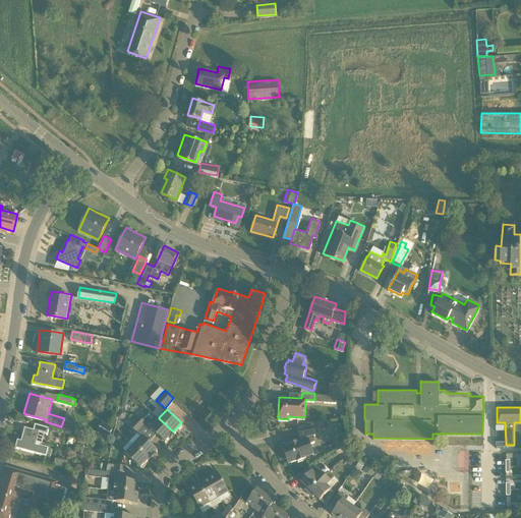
[(158,434),(165,441),(173,432),(159,418),(159,417),(155,413),(152,410),(146,415),(150,419),(154,422),(150,426),(158,434)]
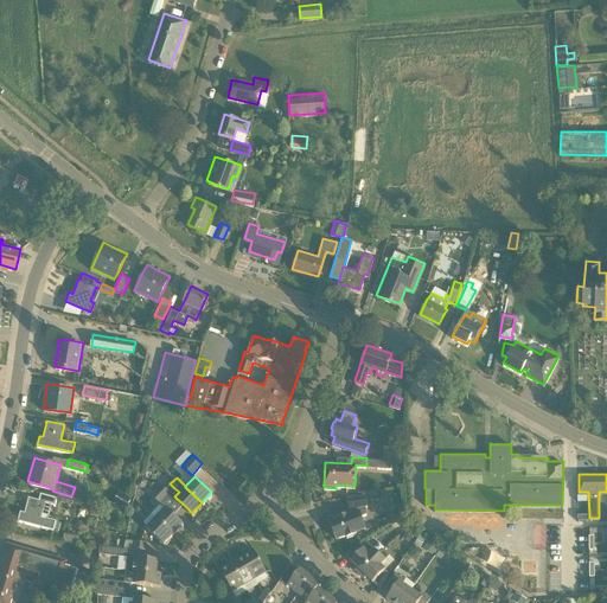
[(171,492),(166,487),(160,482),(155,487),(166,496),(170,492),(171,492)]
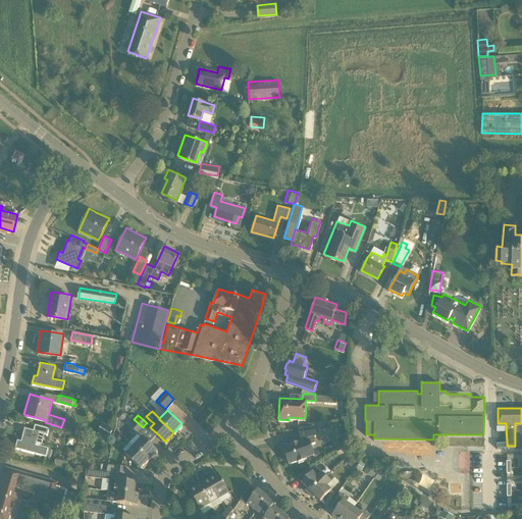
[(143,427),(134,419),(129,424),(139,432),(143,427)]
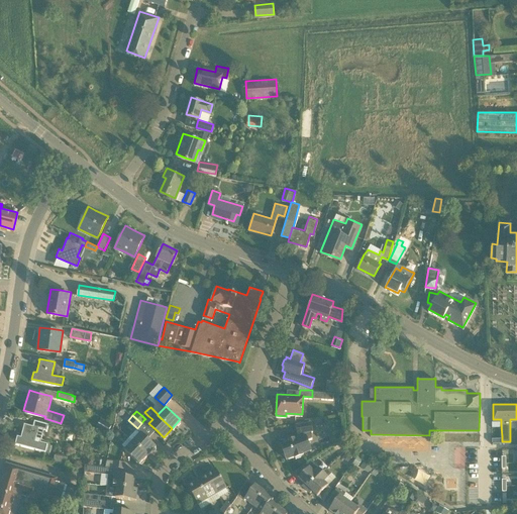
[(17,434),(15,442),(24,444),(45,450),(49,451),(52,444),(47,442),(40,440),(43,428),(46,429),(48,422),(44,421),(34,419),(33,424),(24,422),(20,435),(17,434)]
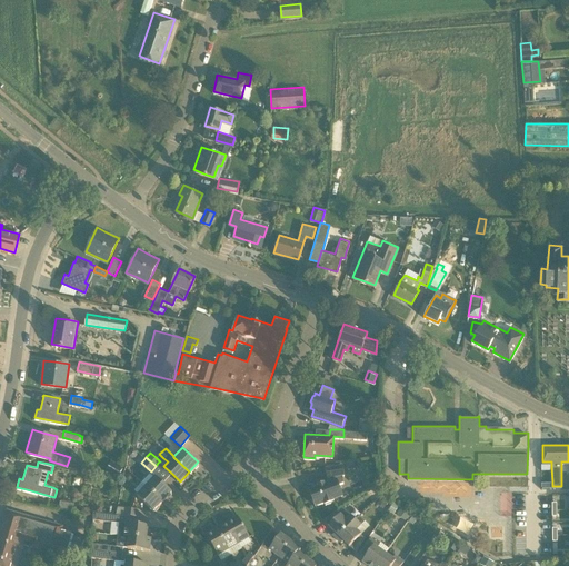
[(318,485),(309,488),(310,493),(310,494),(310,495),(310,496),(310,497),(310,498),(311,498),(311,499),(312,499),(313,500),(315,504),(325,500),(326,504),(333,500),(333,497),(343,494),(339,483),(343,482),(343,475),(345,474),(343,464),(337,465),(326,467),(327,476),(330,475),(331,479),(325,483),(323,480),(322,480),(323,482),(319,484),(318,483),(318,485)]
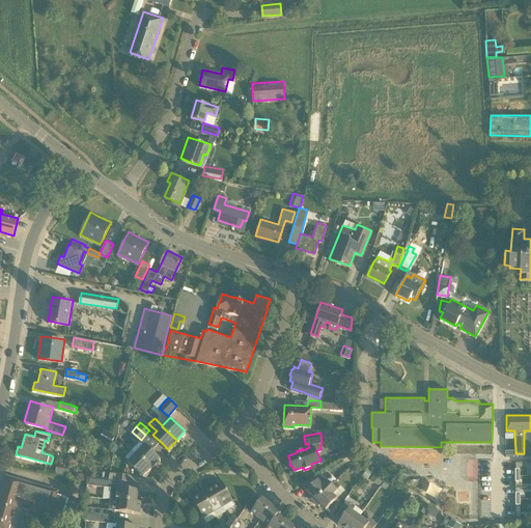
[(137,452),(151,466),(160,456),(152,450),(145,443),(137,452)]
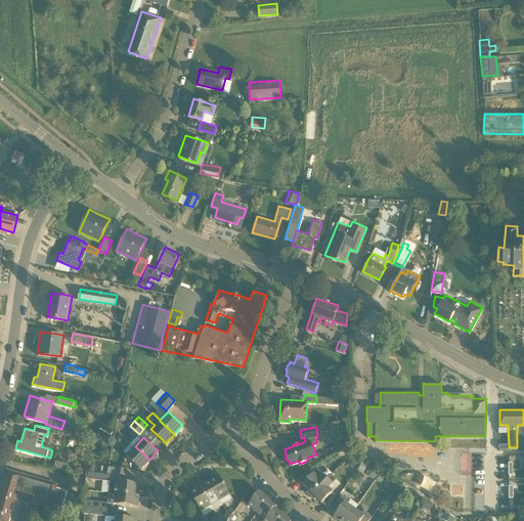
[(141,469),(149,460),(135,446),(126,456),(134,462),(141,469)]
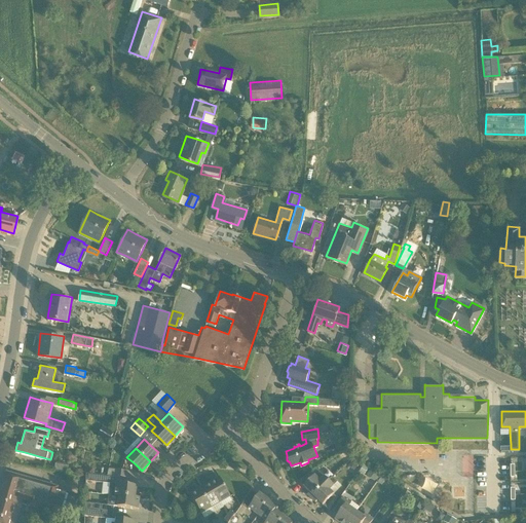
[(55,459),(53,468),(68,471),(70,462),(55,459)]
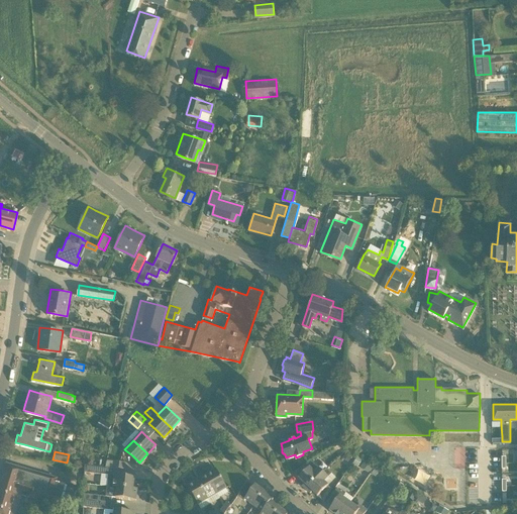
[(111,467),(111,466),(113,466),(125,468),(126,460),(114,459),(107,458),(106,466),(111,467)]
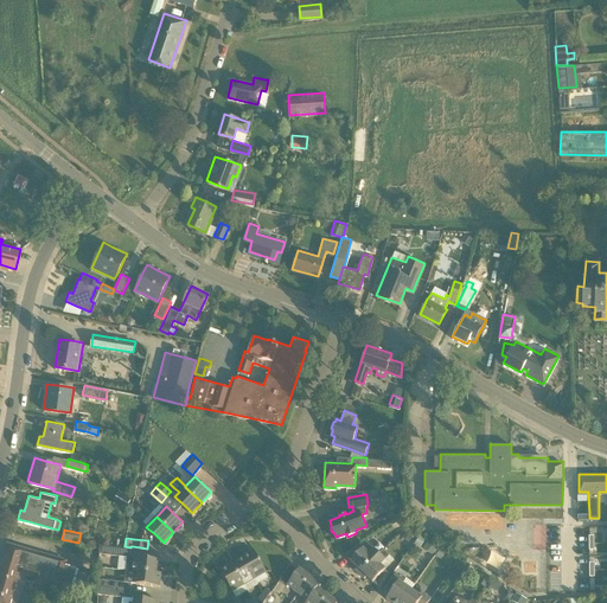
[(359,571),(379,552),(374,546),(365,538),(344,551),(351,558),(350,558),(357,565),(355,568),(359,571)]
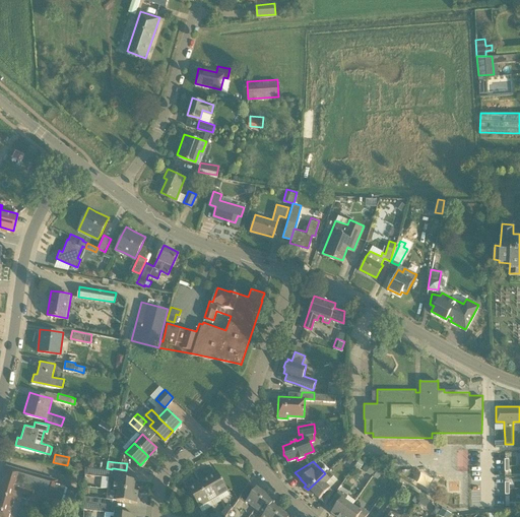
[(0,515),(5,516),(14,516),(21,496),(51,504),(58,479),(28,471),(6,465),(0,487),(0,515)]
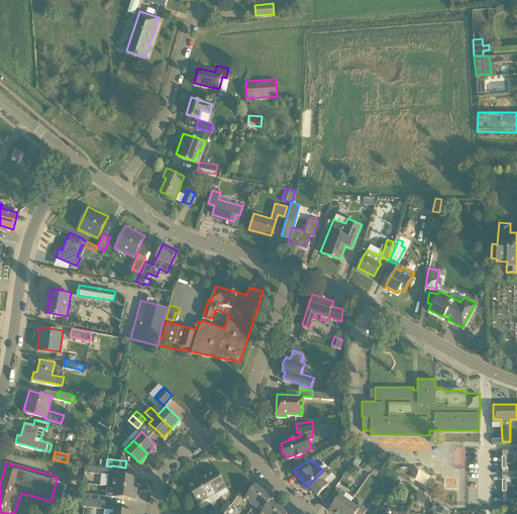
[(111,467),(106,466),(105,467),(99,466),(99,465),(85,464),(85,470),(110,473),(111,467)]
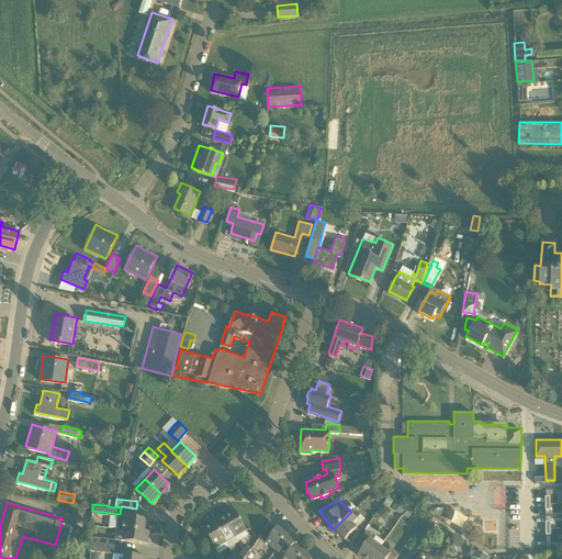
[(355,507),(351,512),(333,529),(337,534),(339,532),(351,543),(358,532),(360,529),(356,526),(352,522),(357,517),(356,516),(360,513),(355,507)]
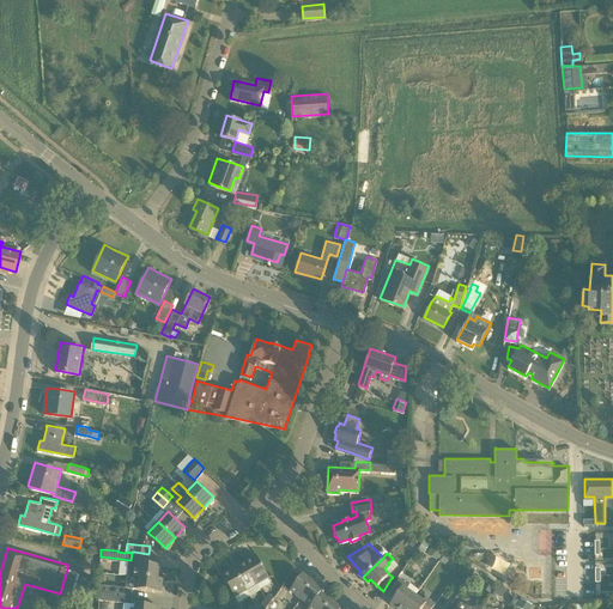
[(509,572),(515,564),(501,553),(495,561),(509,572)]
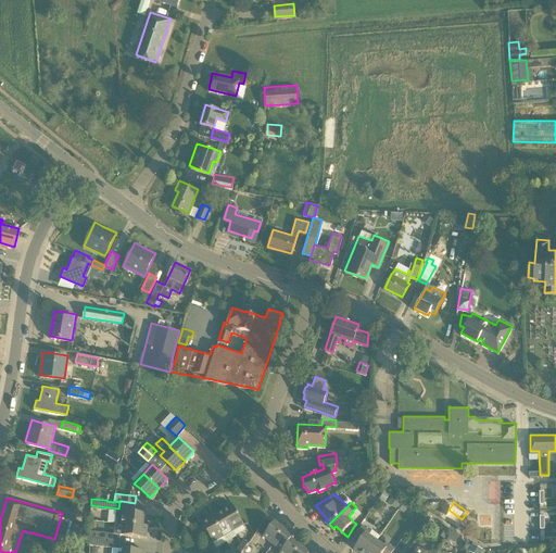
[(222,508),(234,528),(243,522),(232,503),(229,505),(229,504),(222,508)]
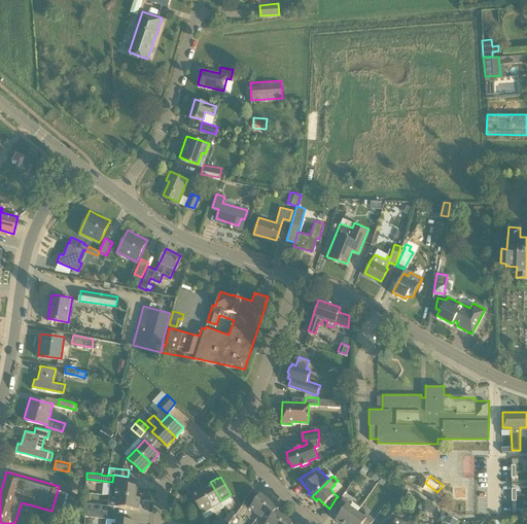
[(201,488),(211,505),(214,512),(224,505),(221,500),(210,482),(204,485),(204,486),(201,488)]
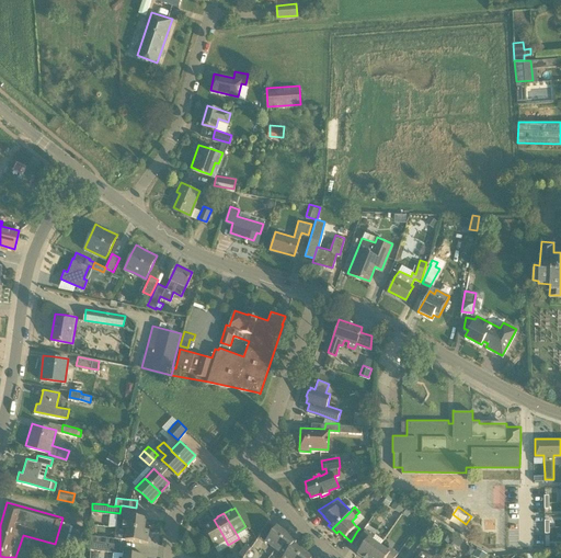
[(145,528),(146,516),(124,514),(117,514),(116,524),(145,528)]
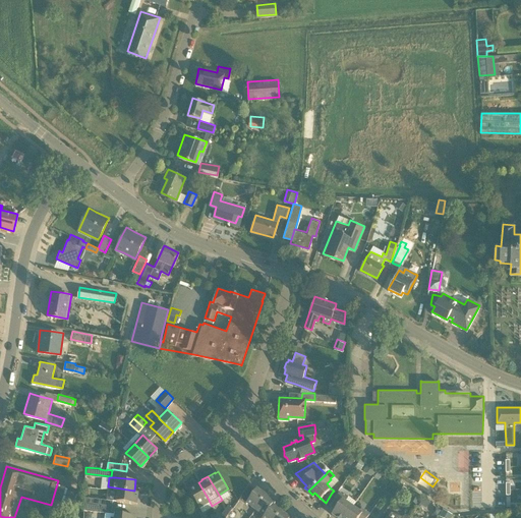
[(481,493),(482,478),(466,478),(466,492),(481,493)]
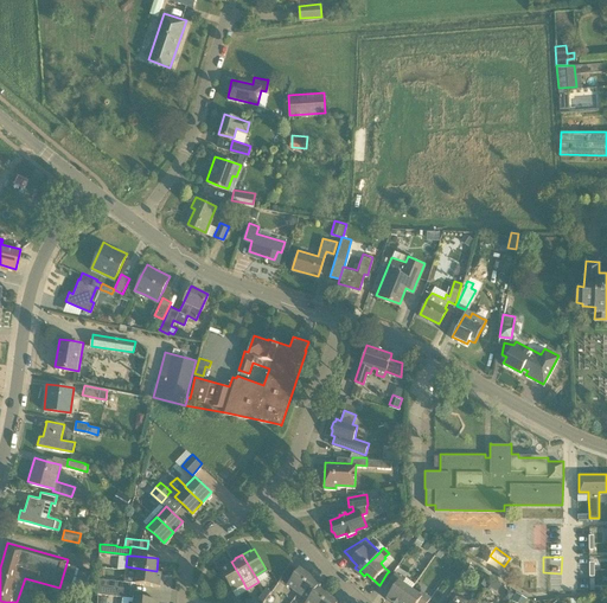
[(231,562),(228,564),(228,563),(219,566),(232,589),(243,582),(231,562)]
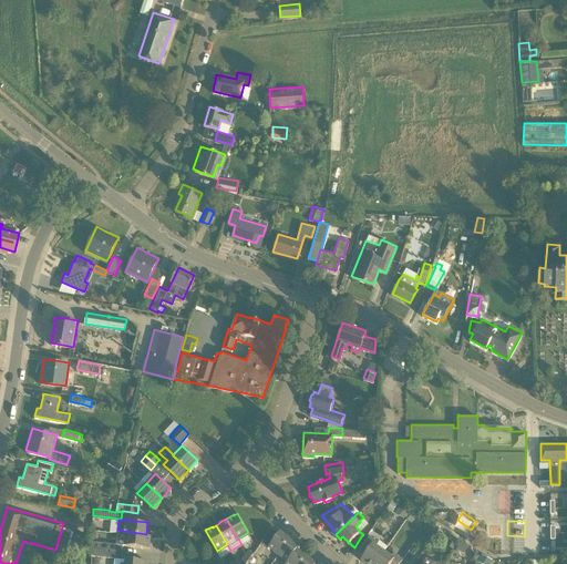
[(261,540),(269,545),(268,546),(274,551),(286,534),(279,530),(278,532),(271,527),(265,536),(261,540)]
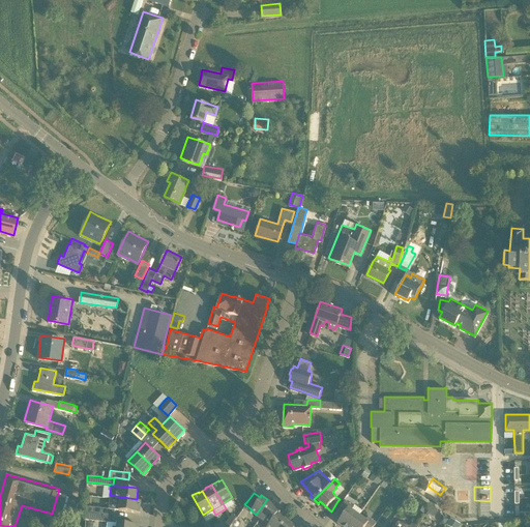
[(114,514),(115,507),(139,510),(141,499),(137,499),(110,495),(109,507),(86,504),(86,510),(114,514)]
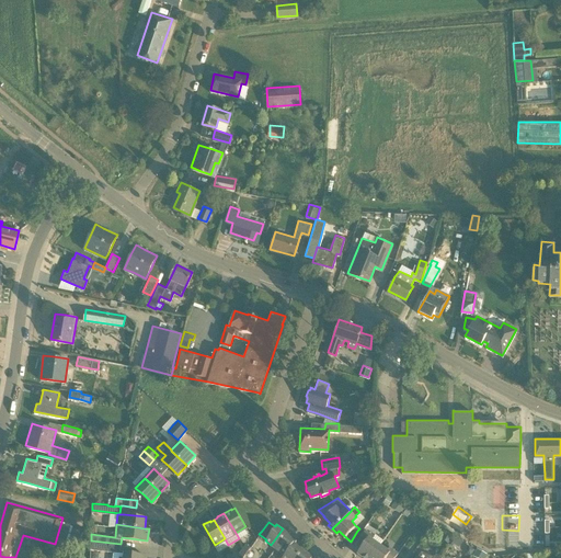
[(275,548),(284,555),(294,542),(296,538),(283,528),(271,545),(275,548)]
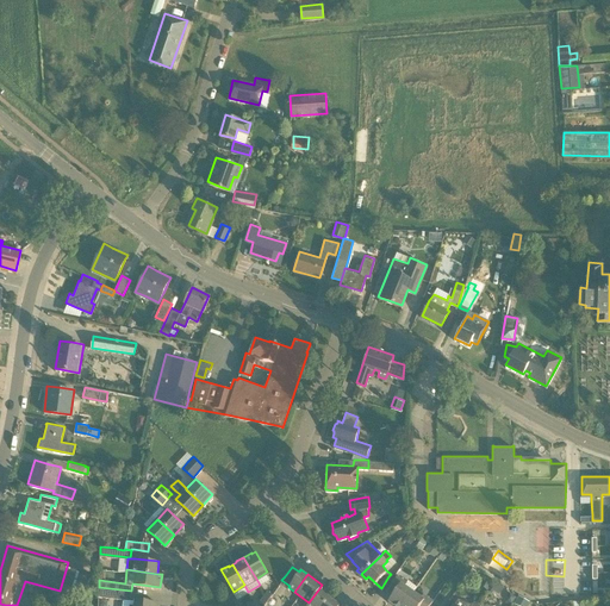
[(388,599),(397,605),(400,605),(412,589),(416,585),(408,579),(406,581),(397,574),(388,587),(394,591),(388,599)]
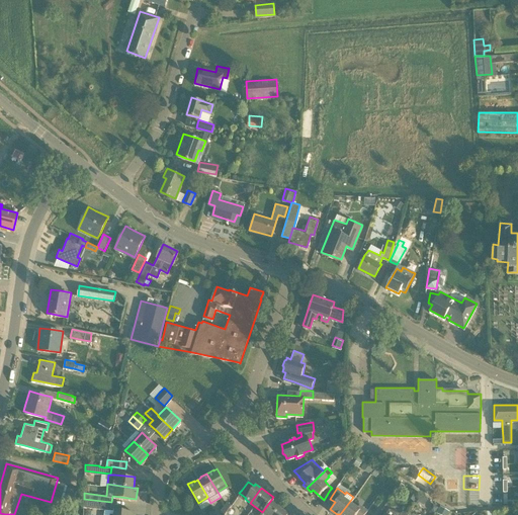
[(111,502),(84,499),(84,506),(110,509),(111,502)]
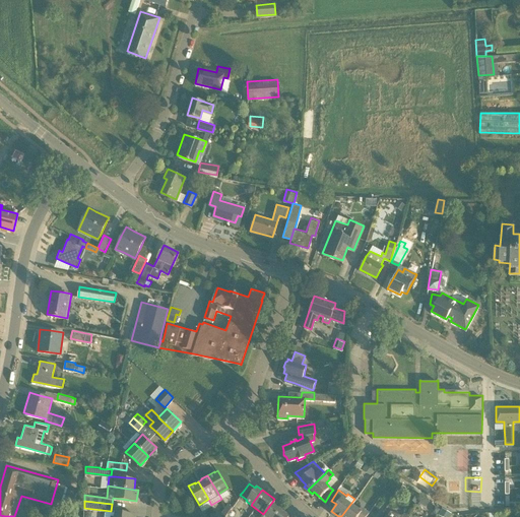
[(263,514),(262,516),(261,516),(274,516),(280,509),(272,502),(263,514)]
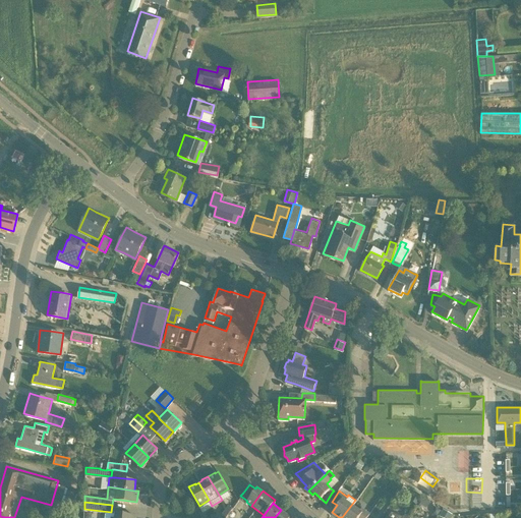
[(359,509),(352,504),(342,517),(365,517),(369,512),(370,512),(363,507),(362,507),(361,506),(359,509)]
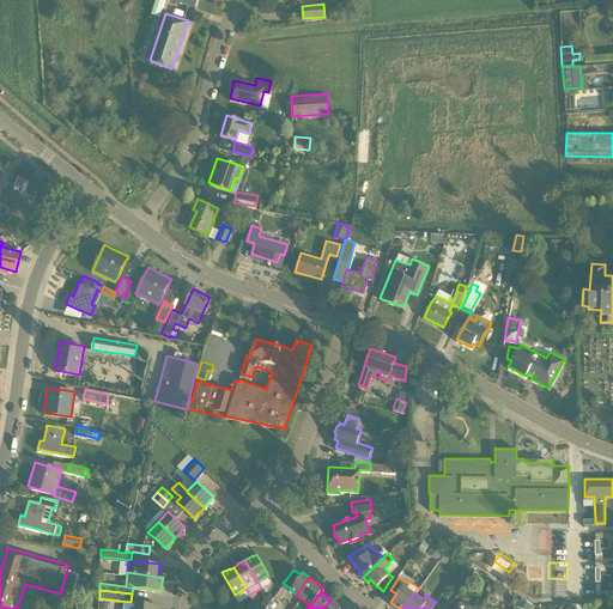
[(522,596),(517,604),(529,608),(533,601),(522,596)]
